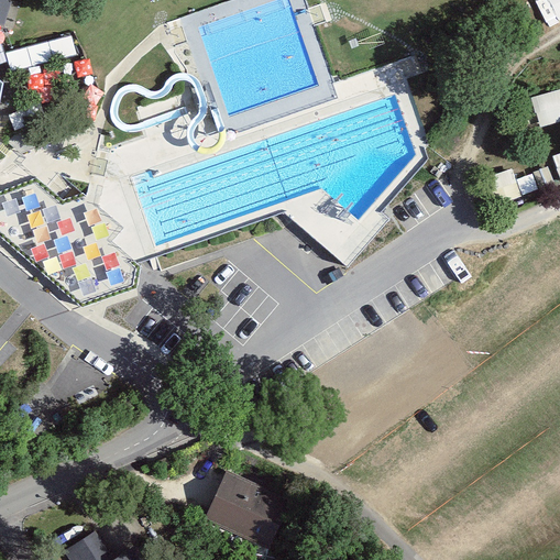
[(7,52),(10,68),(75,54),(72,37),(7,52)]
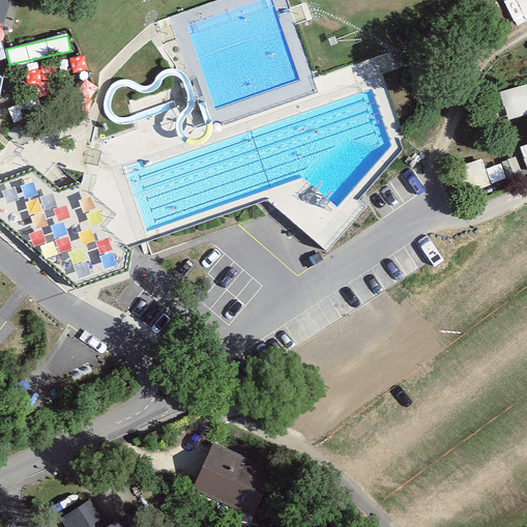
[(526,83),(499,92),(507,120),(526,113),(526,83)]
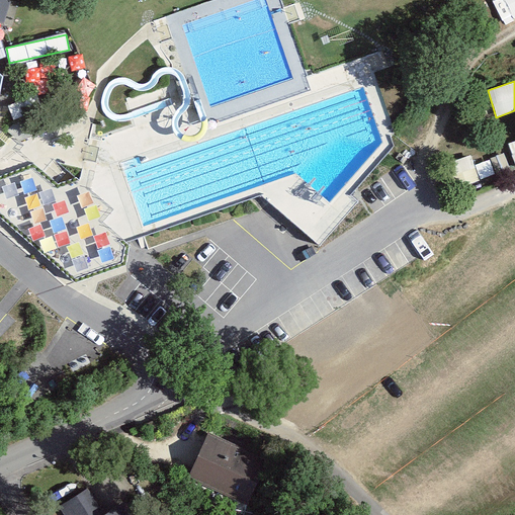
[(98,228),(109,215),(69,180),(47,186),(29,168),(0,178),(0,226),(69,286),(117,270),(123,249),(98,228)]
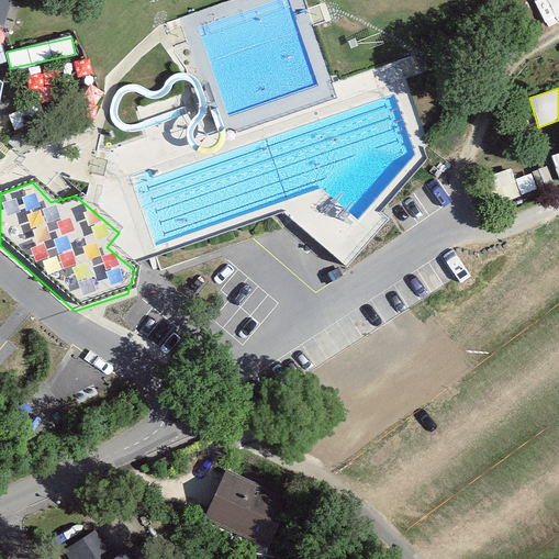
[(288,507),(221,478),(198,529),(249,552),(263,558),(265,558),(270,547),(288,507)]
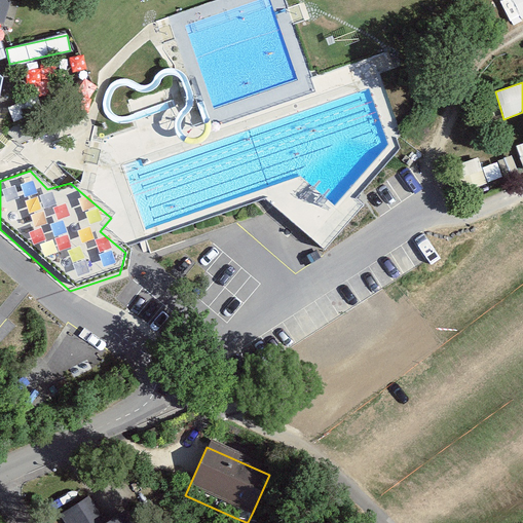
[(132,522),(125,512),(108,522),(98,522),(83,501),(53,521),(53,522),(132,522)]
